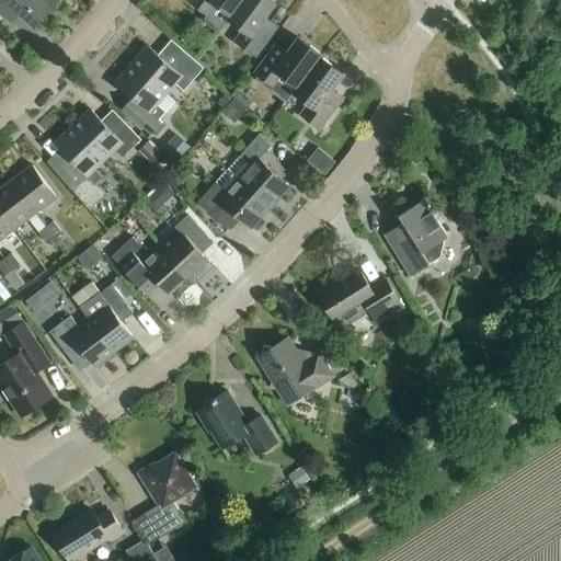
[(0,0),(0,14),(11,25),(20,15),(35,29),(53,8),(44,0),(0,0)]
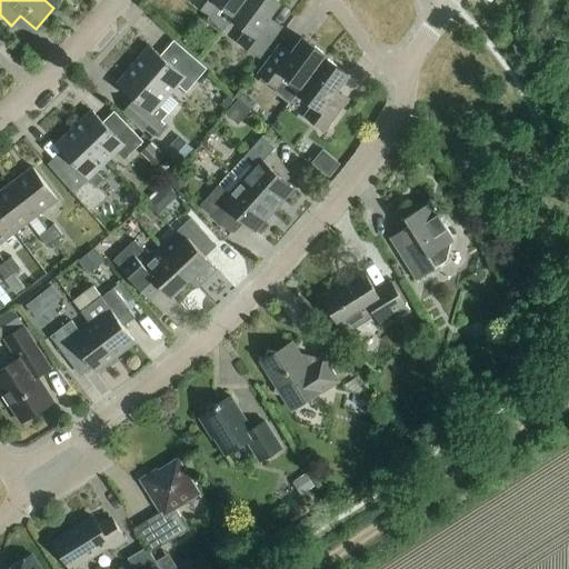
[(233,17),(247,0),(188,0),(211,17),(208,20),(209,26),(220,35),(231,20),(233,17)]
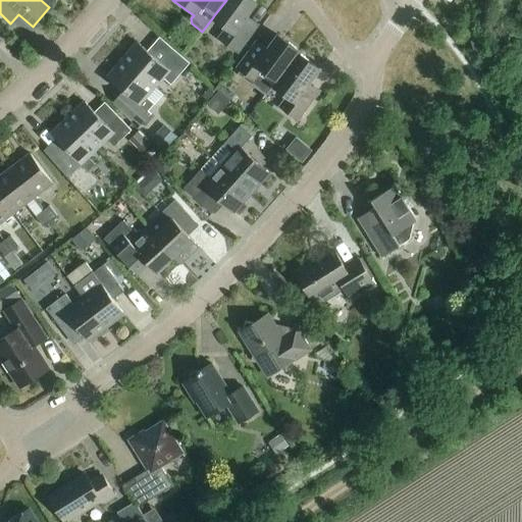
[(257,4),(251,0),(226,0),(214,15),(212,18),(226,29),(218,40),(238,53),(259,24),(247,16),(257,4)]
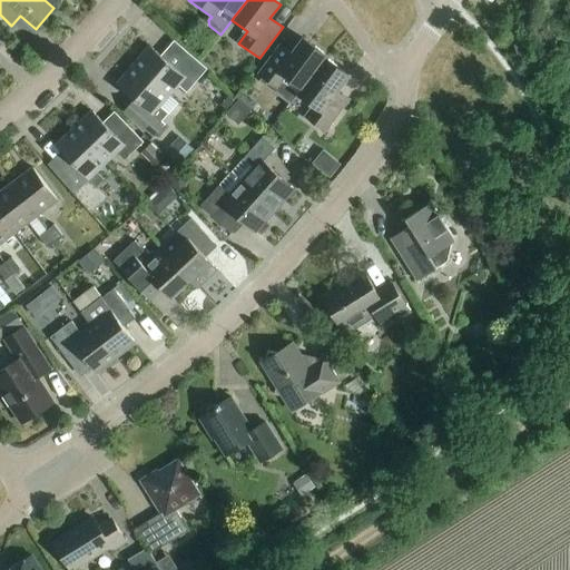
[(294,100),(298,94),(302,88),(326,59),(327,58),(303,39),(293,52),(282,43),(258,75),(263,78),(259,82),(290,105),(294,100)]
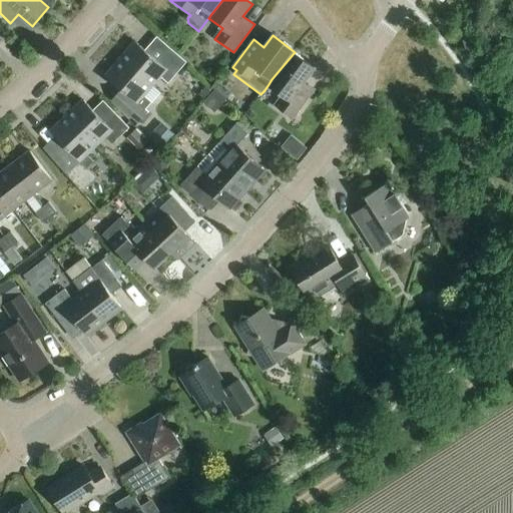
[(135,43),(120,60),(151,86),(159,77),(167,84),(185,63),(158,39),(146,53),(135,43)]
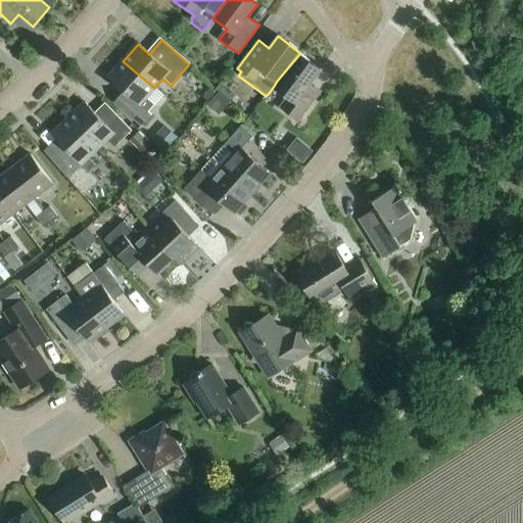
[(475,53),(483,50),(480,40),(471,43),(475,53)]
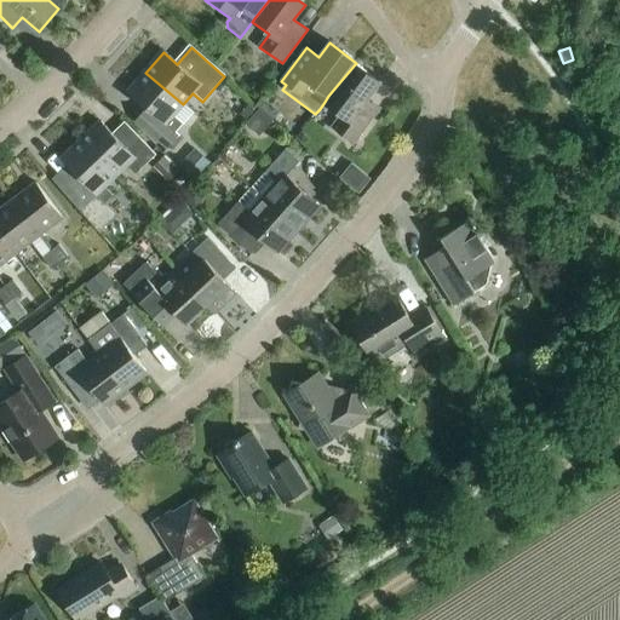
[(355,64),(328,96),(325,102),(342,115),(332,128),(354,144),(380,109),(368,99),(380,84),(355,64)]
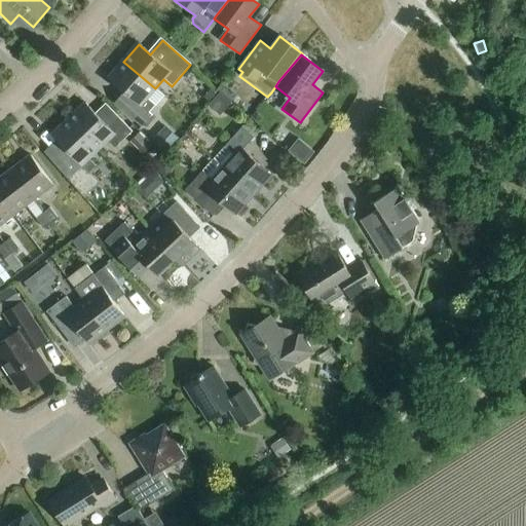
[(155,88),(123,62),(109,78),(124,91),(114,103),(142,127),(152,116),(149,113),(163,96),(155,88)]
